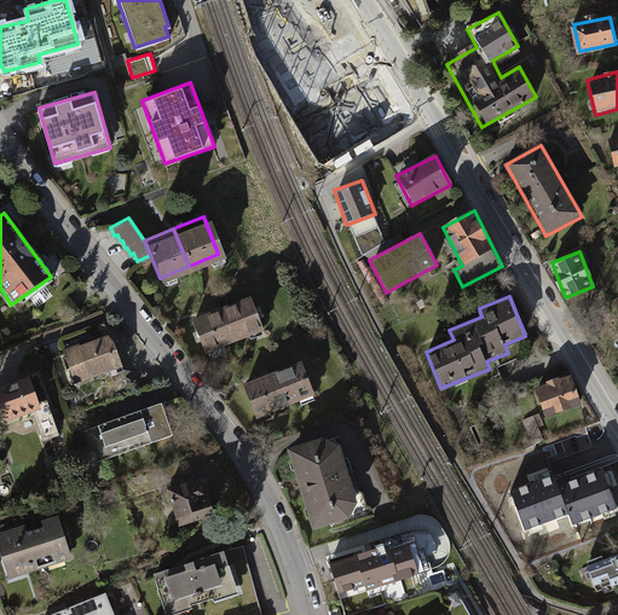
[(252,297),(192,318),(204,353),(264,332),(252,297)]
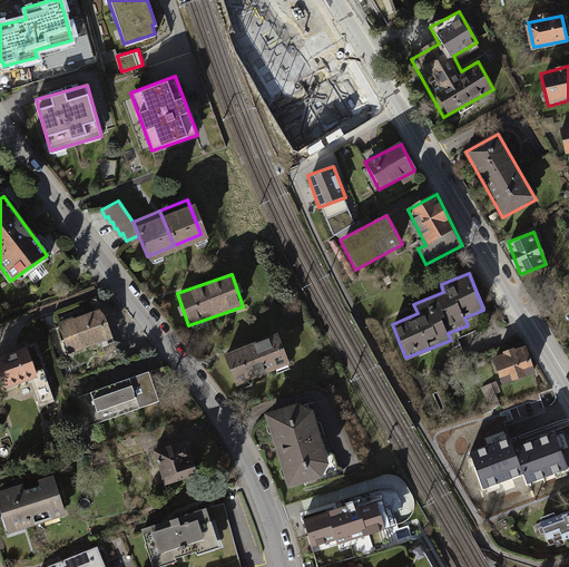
[(88,311),(75,316),(85,343),(107,334),(99,313),(111,309),(101,294),(84,300),(88,311)]
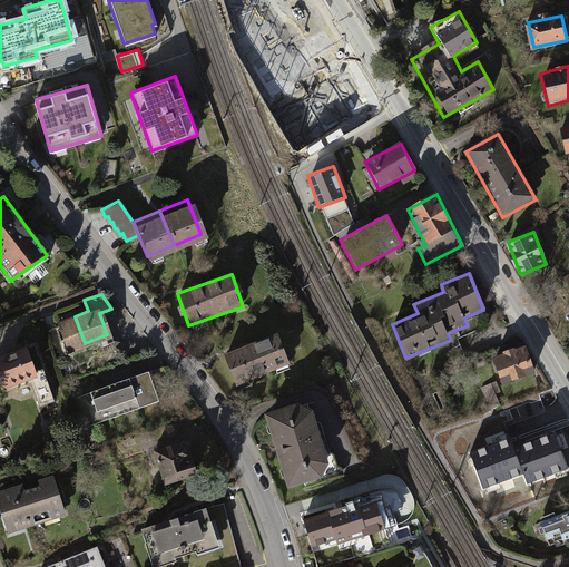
[(75,316),(56,323),(66,350),(85,343),(75,316)]
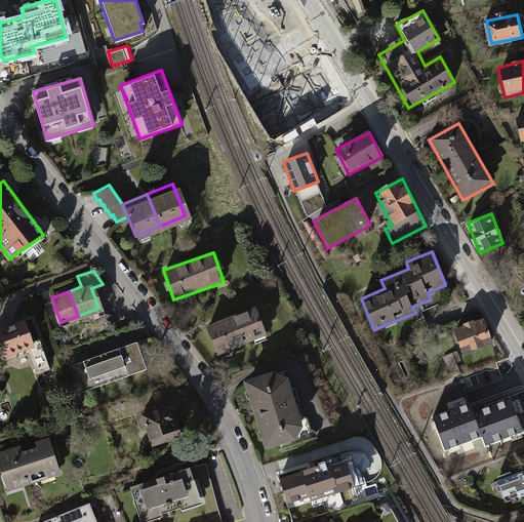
[(255,308),(208,324),(218,354),(266,337),(255,308)]
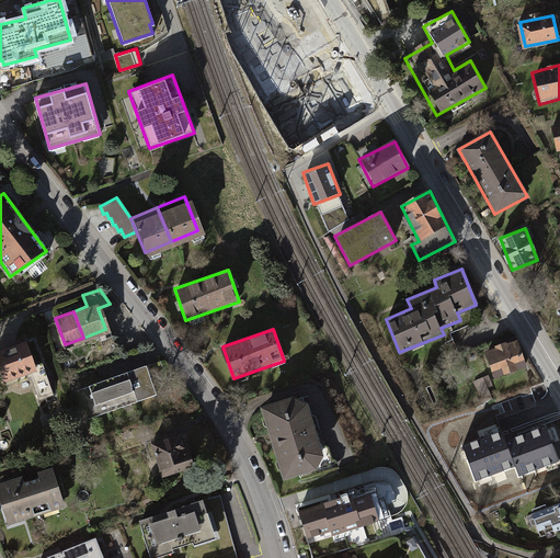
[(527,365),(517,339),(482,351),(489,371),(472,377),(480,398),(496,393),(491,377),(527,365)]
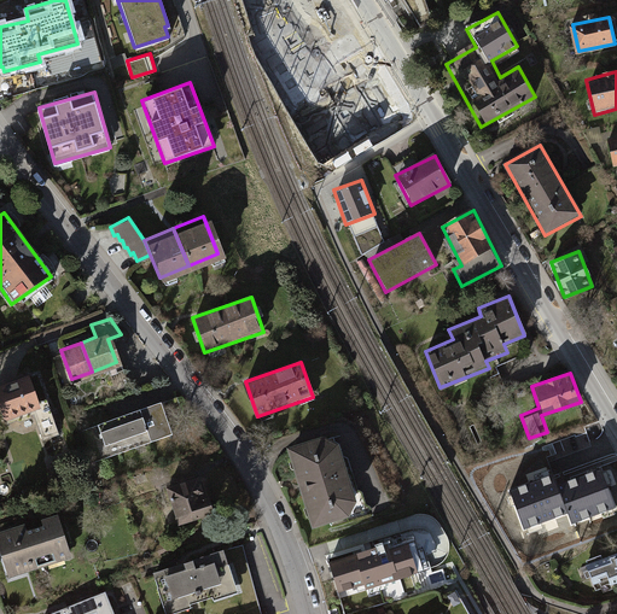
[(33,380),(0,389),(0,409),(3,420),(31,413),(39,439),(59,433),(51,399),(39,403),(33,380)]
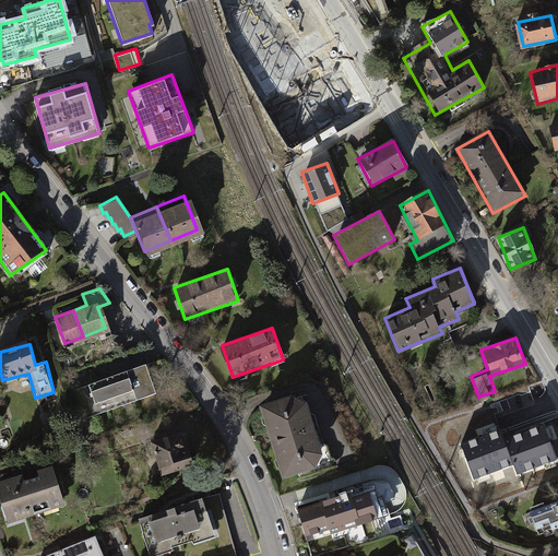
[(143,361),(122,368),(134,399),(155,392),(143,361)]
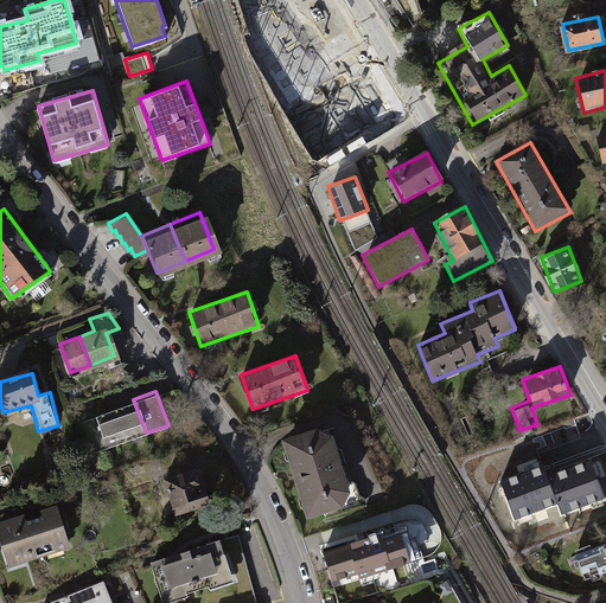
[(133,399),(113,406),(125,441),(146,432),(133,399)]
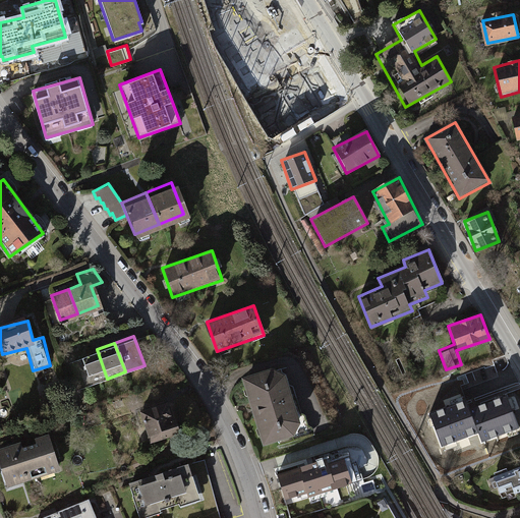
[(97,349),(75,356),(85,386),(107,379),(97,349)]
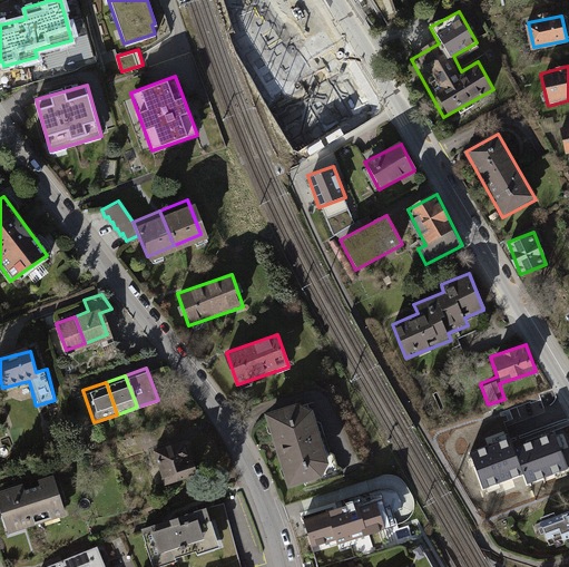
[(296,404),(266,413),(288,485),(320,475),(326,461),(310,410),(296,404)]
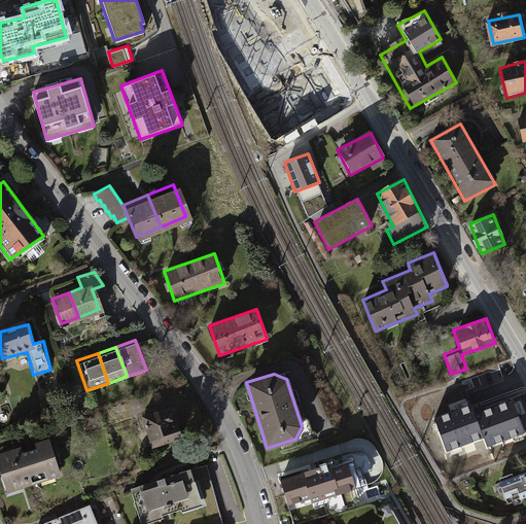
[(513,398),(476,412),(484,437),(488,446),(525,432),(513,398)]
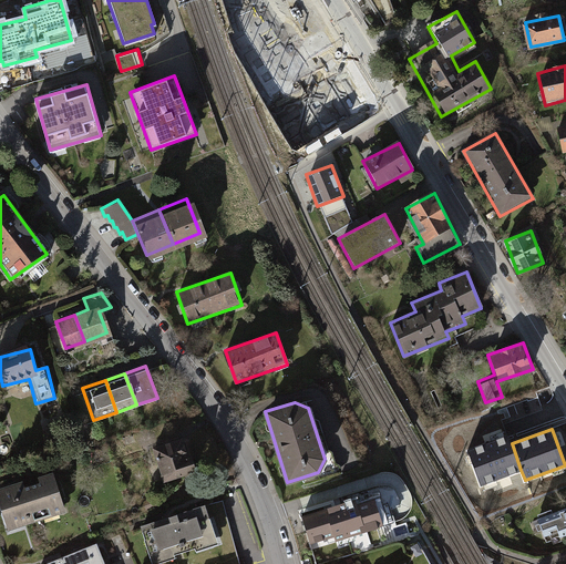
[(508,433),(467,448),(481,484),(521,470),(512,443),(508,433)]
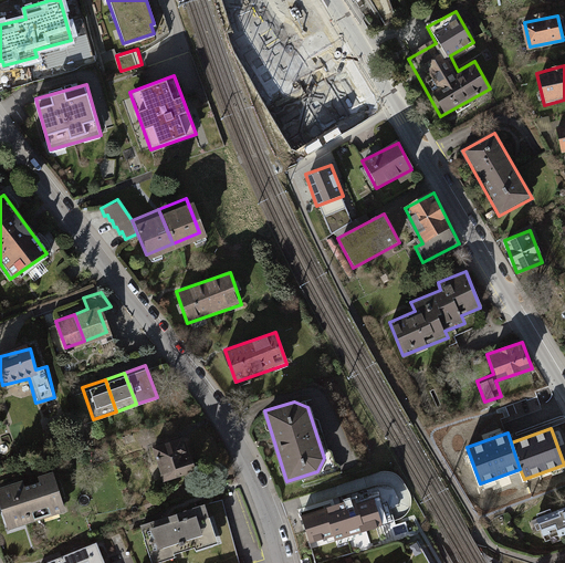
[(186,437),(150,447),(160,480),(196,470),(186,437)]
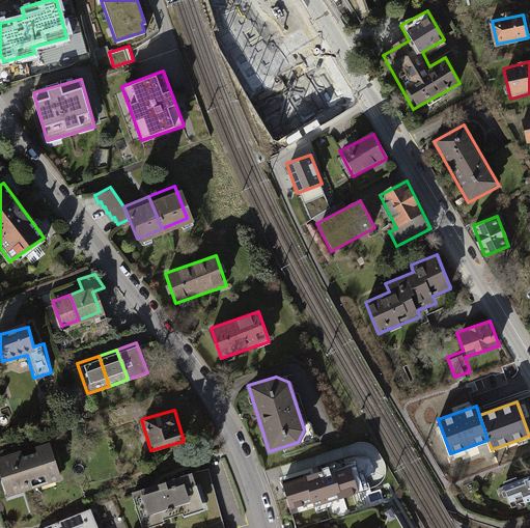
[(22,449),(0,455),(0,467),(7,493),(61,477),(50,439),(35,443),(37,451),(23,455),(22,449)]
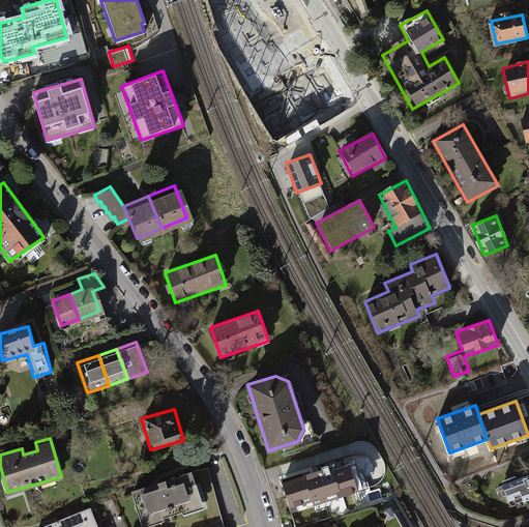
[(336,464),(282,478),(288,504),(343,490),(336,464)]
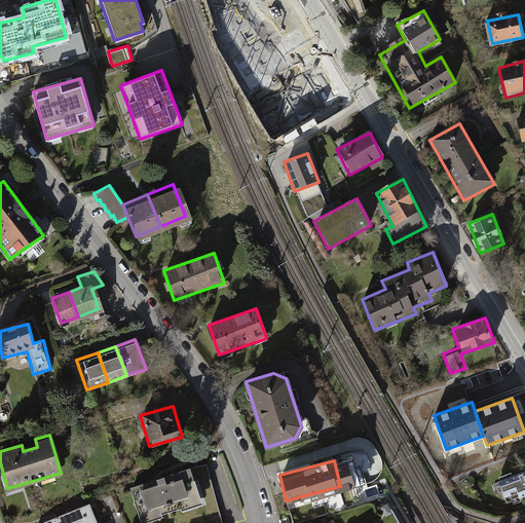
[(192,469),(130,487),(141,521),(202,503),(192,469)]
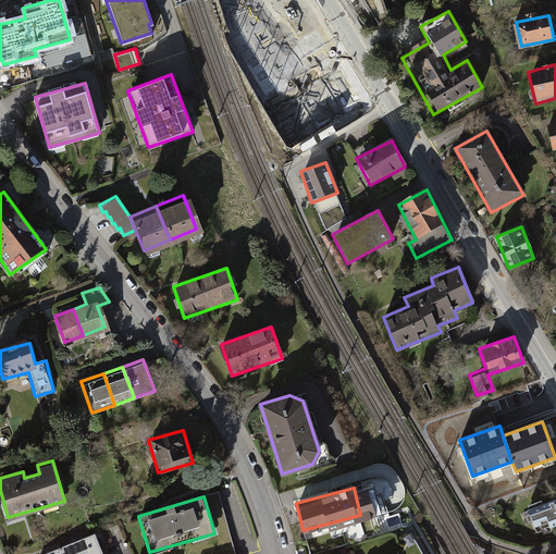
[(555,497),(527,508),(535,533),(555,526),(555,497)]
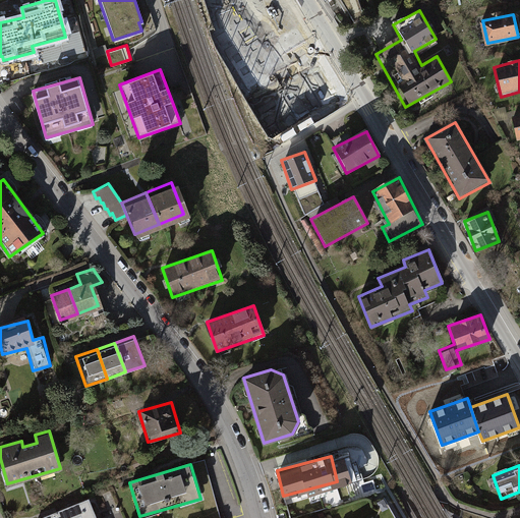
[(87,497),(35,517),(34,517),(94,517),(95,517),(87,497)]
